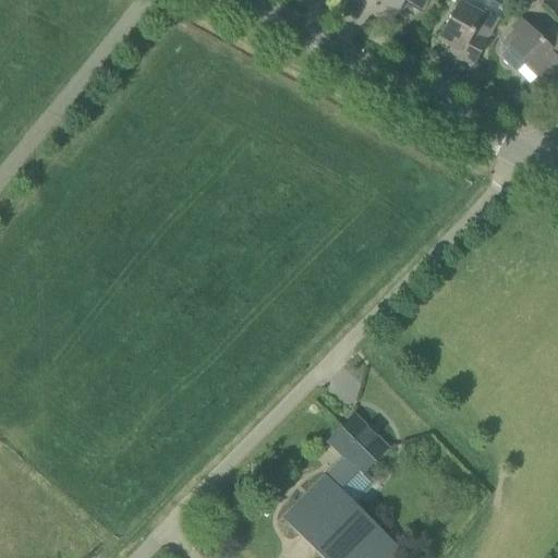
[(404,1),(422,11),(427,0),(372,0),(387,8),(392,2),(400,8),(404,1)]
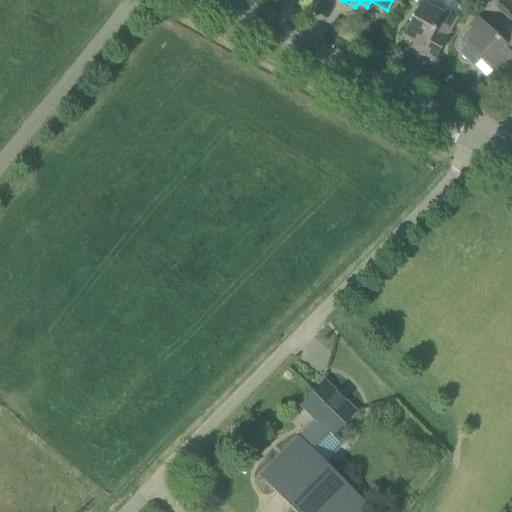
[(434,60),(446,37),(458,17),(444,9),(441,14),(421,3),(402,36),(416,44),(414,49),(434,60)]
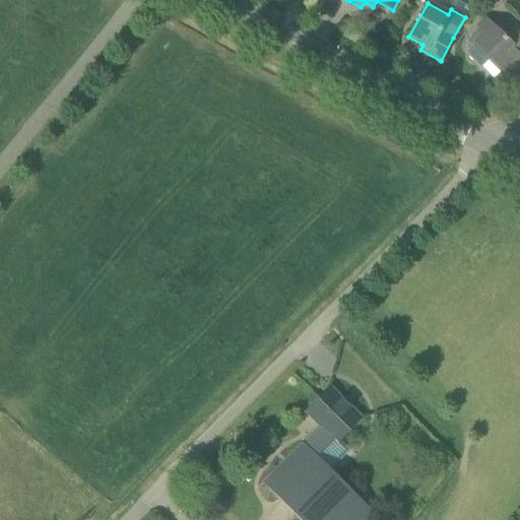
[(477,26),(478,27),(469,36),(470,37),(466,41),(472,47),(466,53),(481,67),(480,68),(493,80),(502,70),(503,71),(514,59),(518,63),(519,60),(519,29),(517,26),(505,39),(485,19),(477,26)]
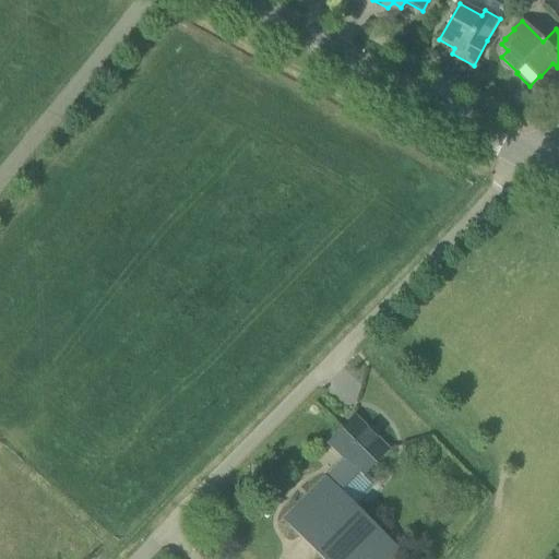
[(474,67),(467,80),(478,86),(484,78),(482,71),(474,67)]
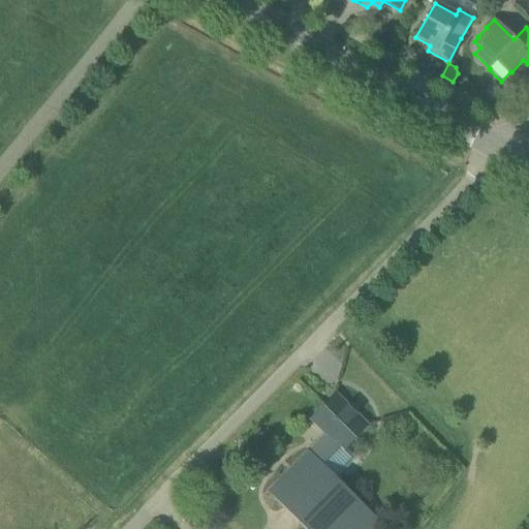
[(335,395),(311,419),(327,434),(309,452),(308,450),(268,492),(305,528),(371,528),(379,522),(322,465),(340,447),(343,450),(363,431),(344,412),(348,408),(335,395)]
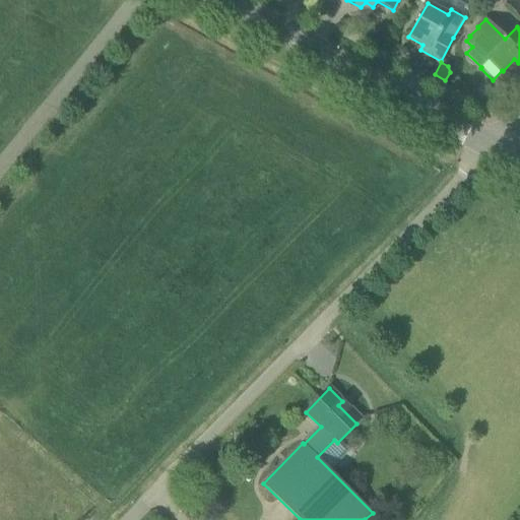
All buildings are outlined.
